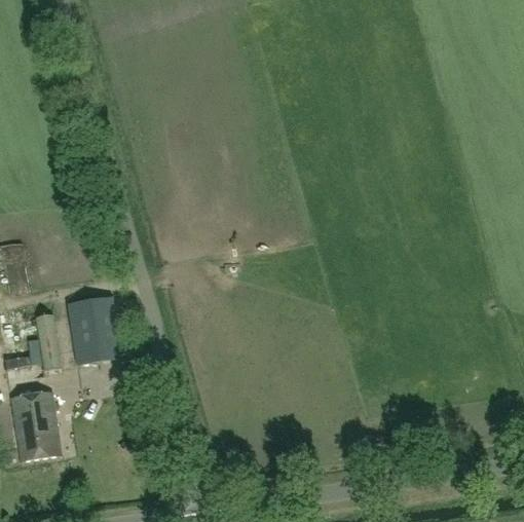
[(66,303),(76,365),(121,358),(111,295),(66,303)]
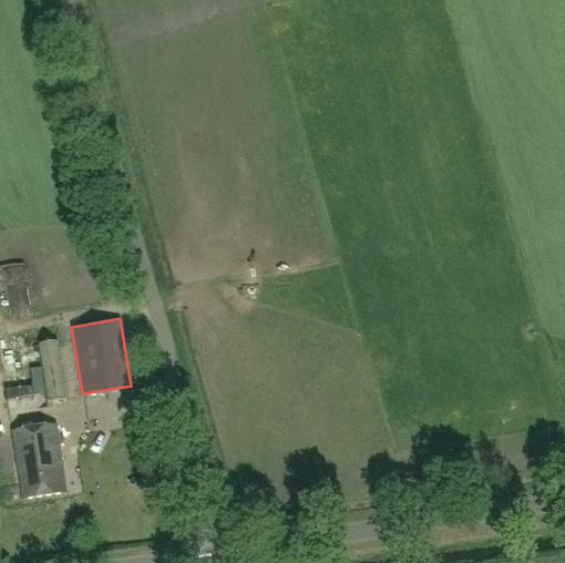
[(57,340),(36,344),(44,398),(64,395),(57,340)]
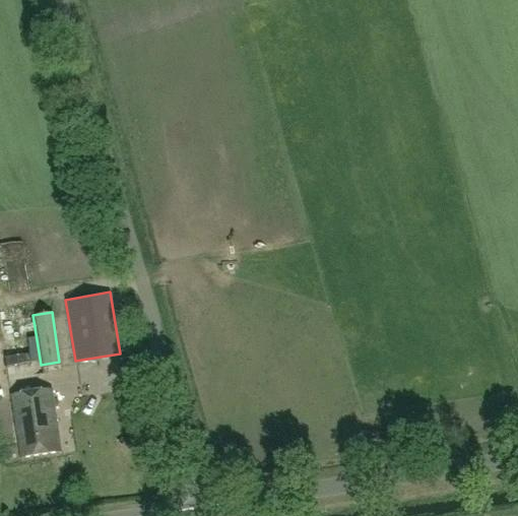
[(39,357),(35,332),(24,334),(26,348),(2,352),(3,362),(39,357)]
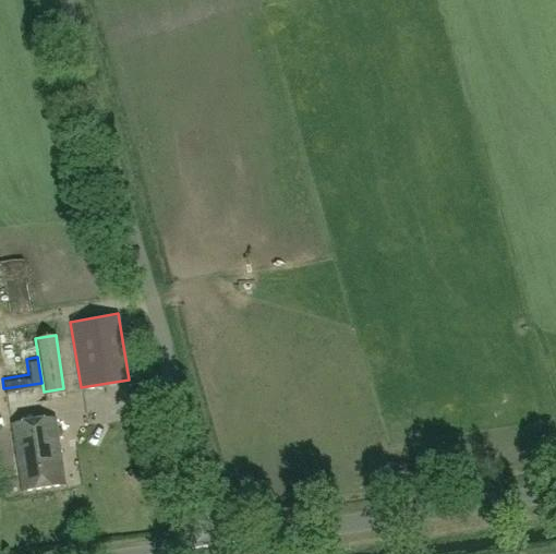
[(53,414),(9,422),(20,489),(64,481),(53,414)]
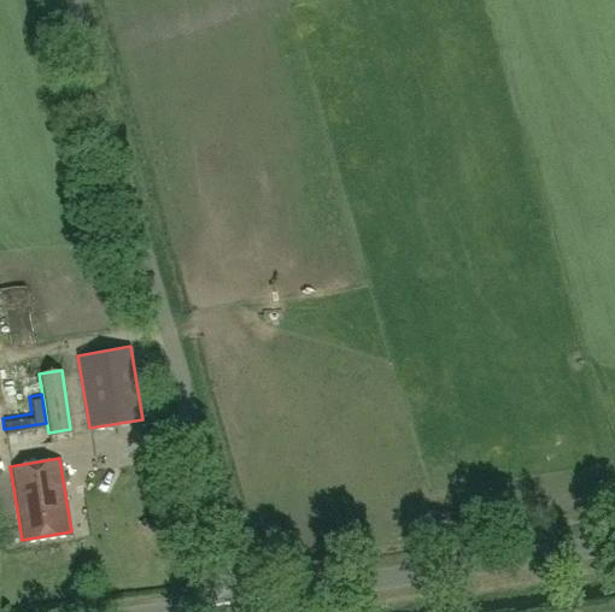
[(217,598),(234,593),(228,570),(212,574),(217,598)]
